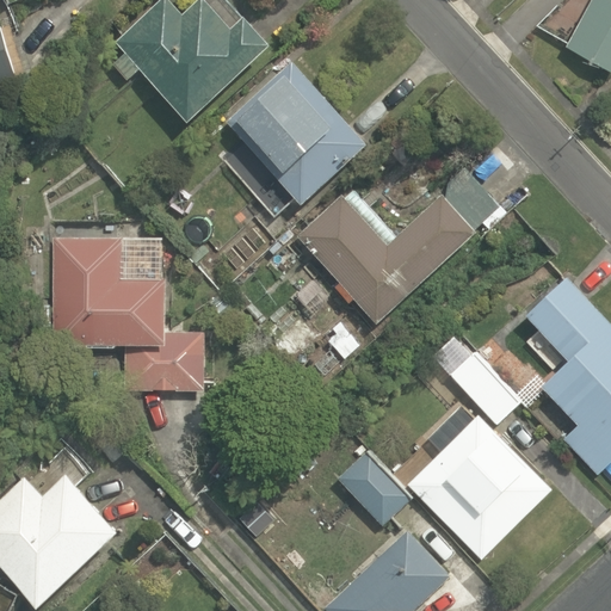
[(239,0),(166,0),(115,42),(181,125),(278,49),(239,0)]
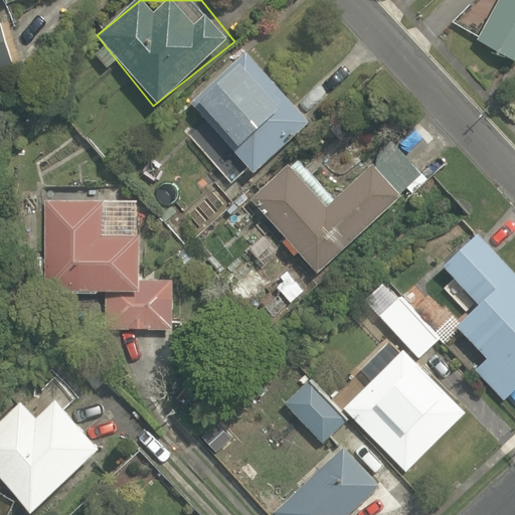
[(514,0),(499,0),(480,38),(514,57),(514,0)]
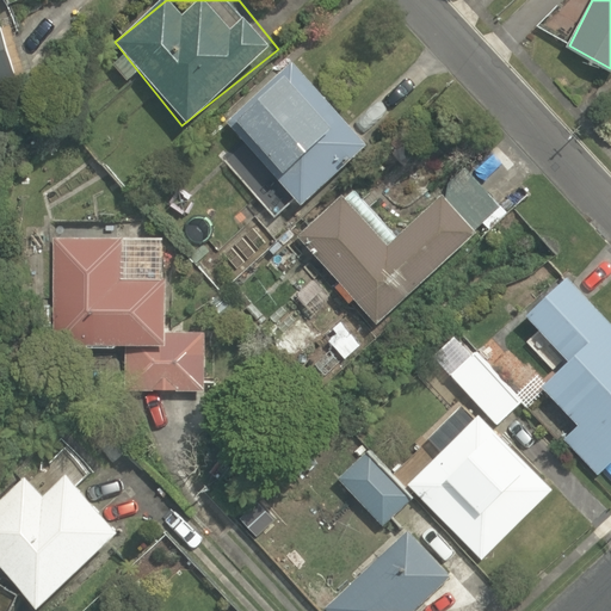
[(0,87),(17,82),(0,23),(0,87)]
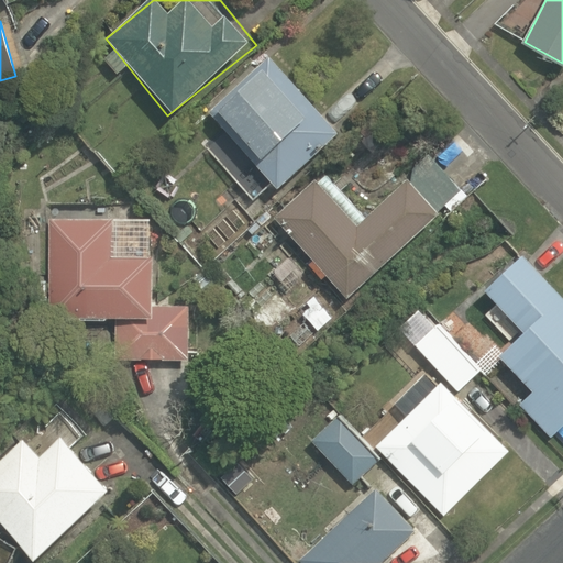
[(284,56),(209,111),(274,197),(348,142),(284,56)]
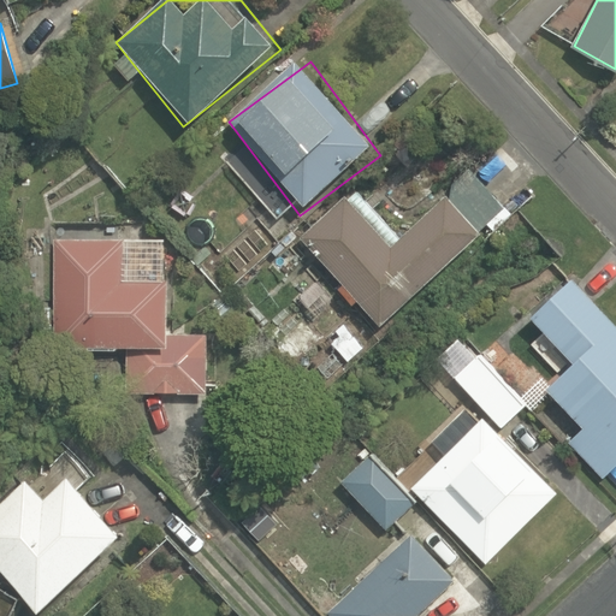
[(298,240),(363,308),(333,337),(354,359),(384,330),(484,234),(443,190),(398,232),(355,187),(298,240)]
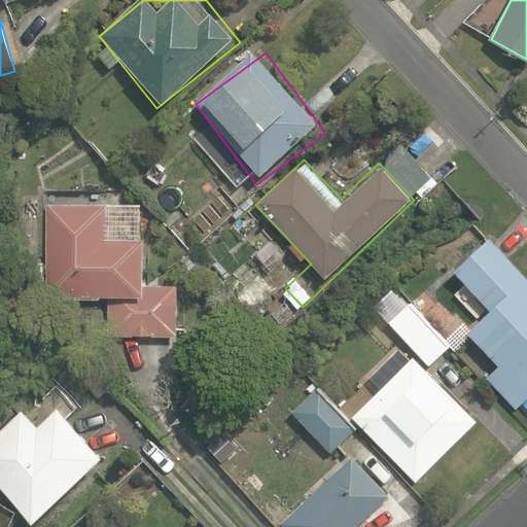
[(24,267),(44,268),(43,294),(105,297),(103,343),(182,346),(185,278),(144,276),(147,208),(127,207),(127,192),(47,189),(47,204),(27,203),(24,267)]
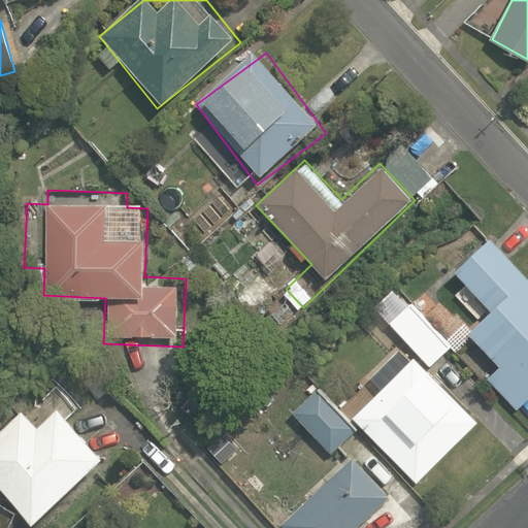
[(496,367),(486,376),(519,411),(527,402),(527,281),(490,240),(454,273),(492,314),(467,336),(496,367)]
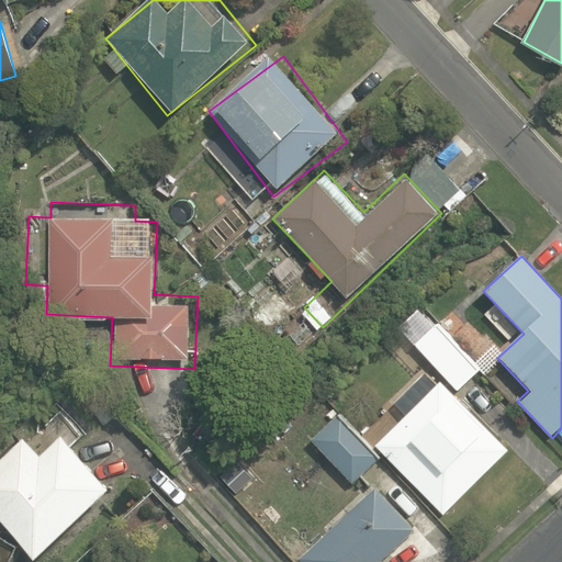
[(449,385),(381,450),(441,514),(509,449),(458,394),(485,368),(424,303),(396,330),(449,385)]
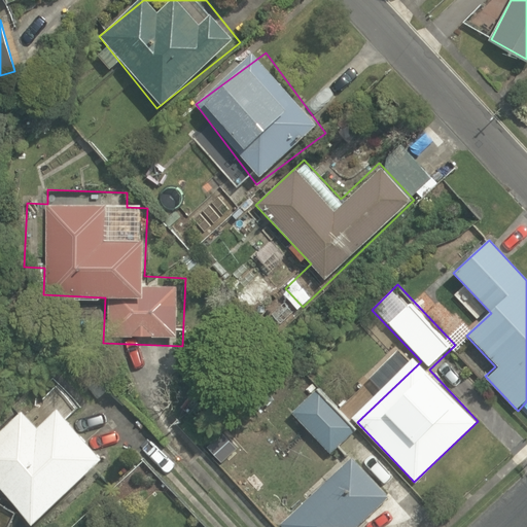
[(54,381),(0,427),(0,489),(32,526),(35,526),(107,464),(66,418),(77,408),(54,381)]
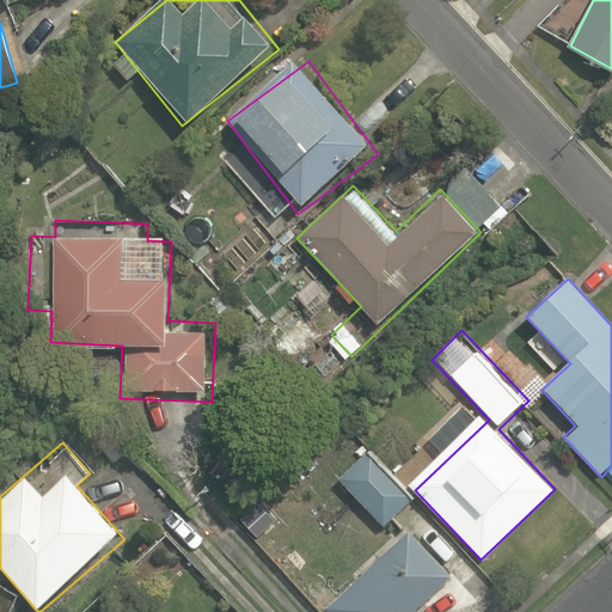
[(368,450),(335,479),(378,527),(411,499),(368,450)]
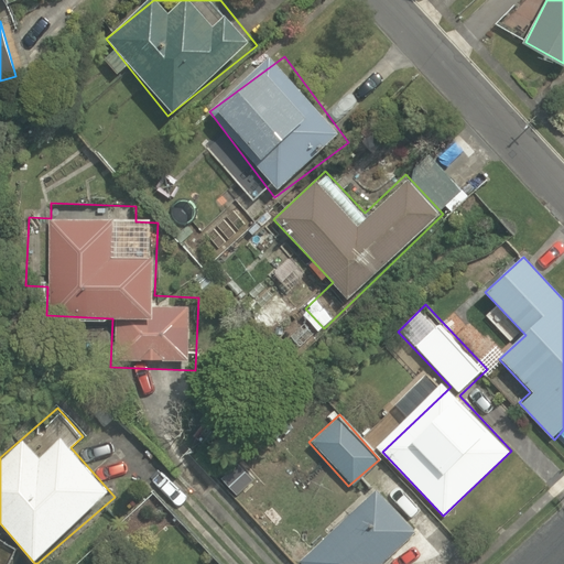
[(388,563),(420,537),(378,488),(296,557),(302,563),(388,563)]
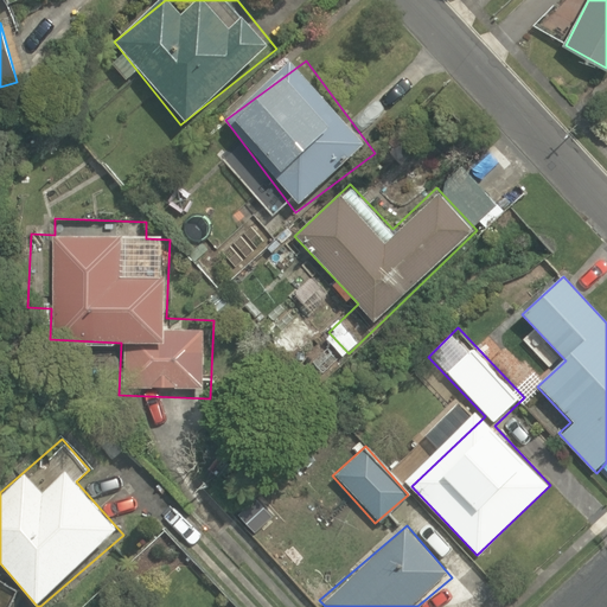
All buildings are outlined.
